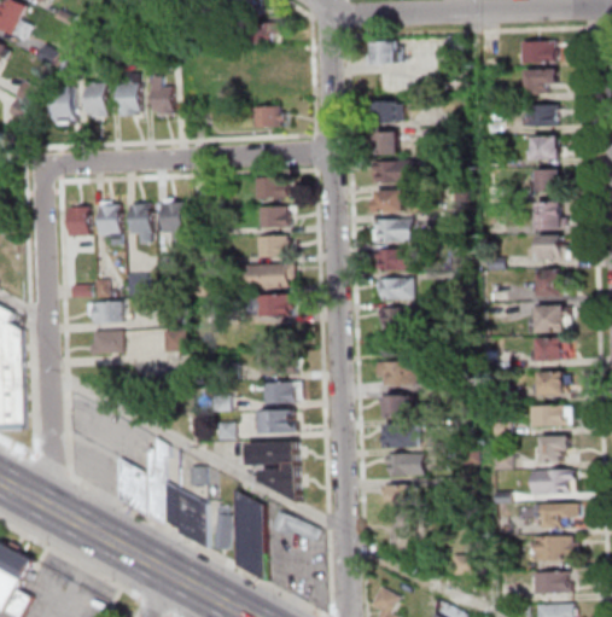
[(0,11),(6,0),(12,0),(25,7),(18,21),(30,27),(23,40),(13,35),(12,36),(0,29),(0,11)]
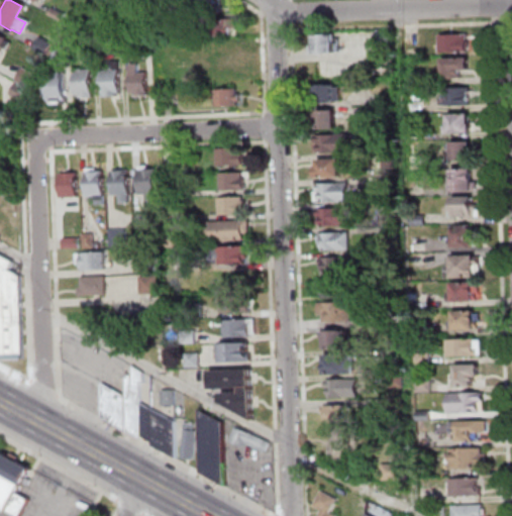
[(211,0),(211,12),(185,13),(185,0),(211,0)]
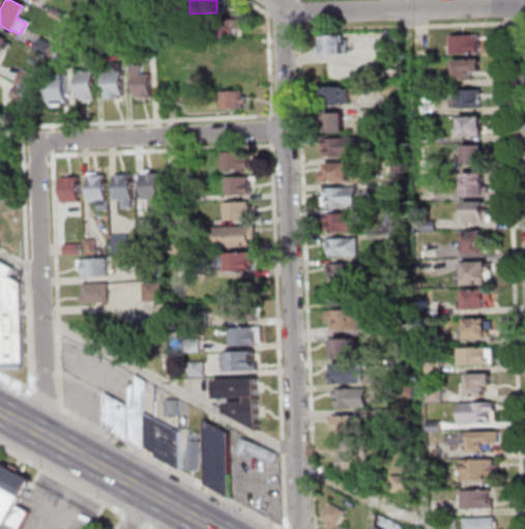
[(50,8),(63,16),(59,23),(46,16),(50,8)]
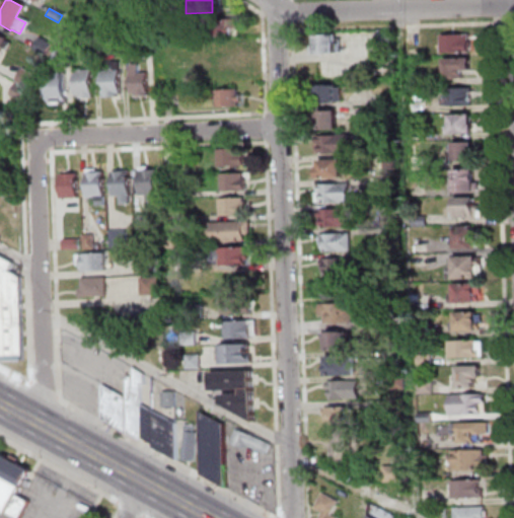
[(229,37),(198,38),(198,22),(234,20),(234,29),(229,29),(229,37)]
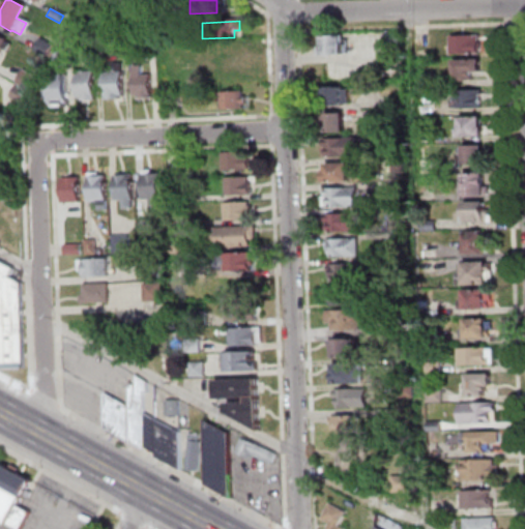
[(135,43),(134,30),(151,29),(151,43),(135,43)]
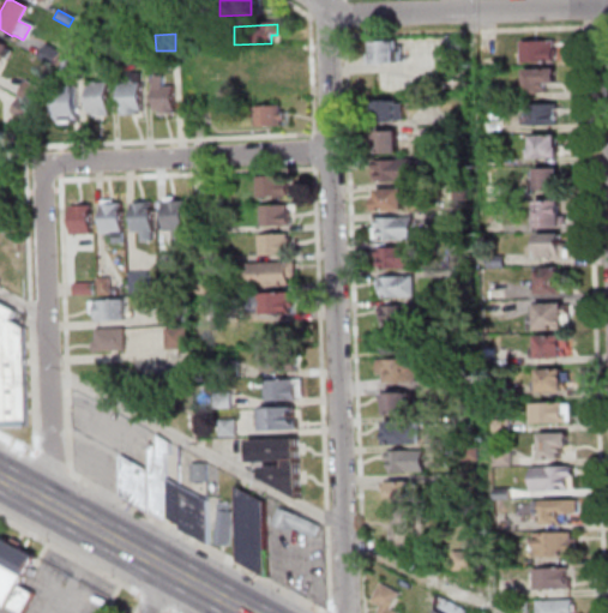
[(444,36),(462,36),(463,53),(445,54),(444,36)]
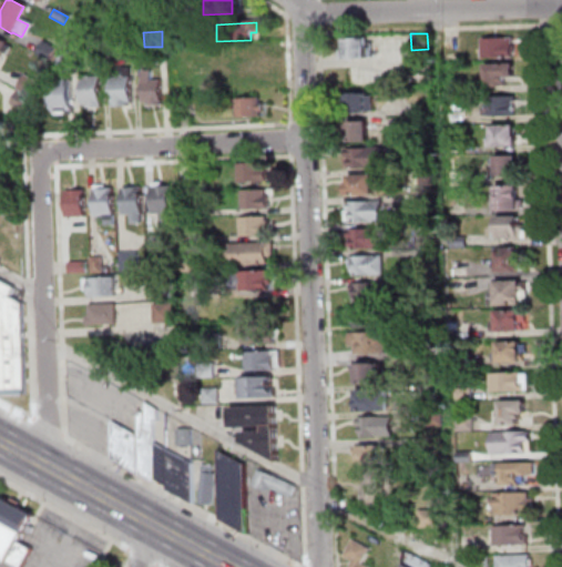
[(343,59),(343,39),(365,39),(365,59),(343,59)]
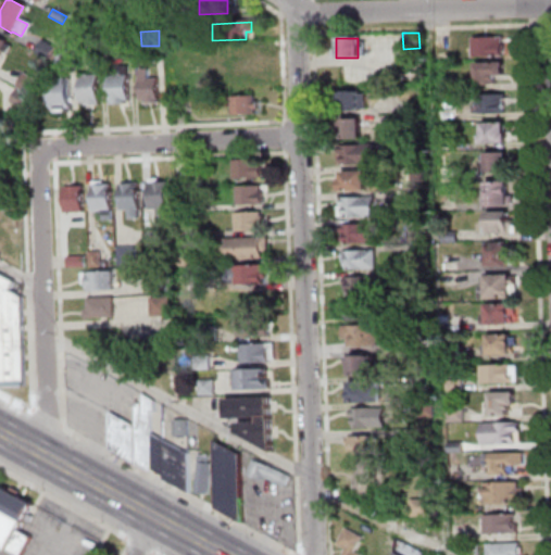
[(471,38),(500,38),(501,57),(471,58),(471,38)]
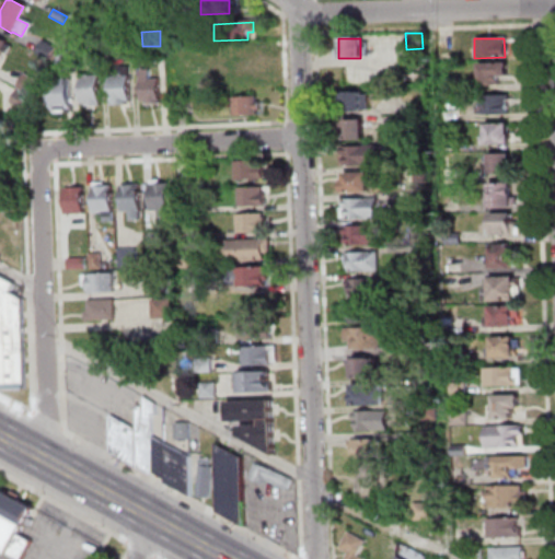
[(51,48),(39,42),(34,51),(46,58),(51,48)]
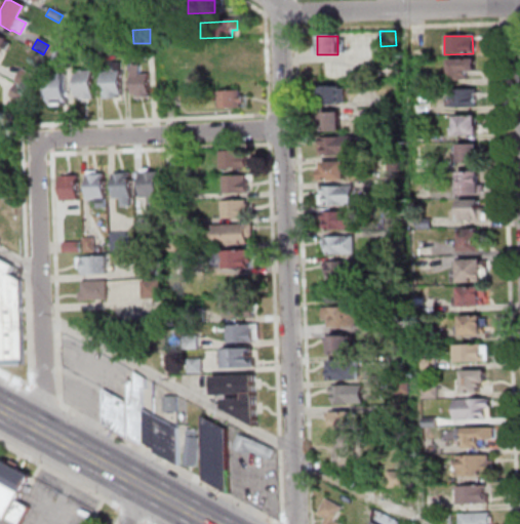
[(234,84),(221,84),(221,70),(220,70),(218,45),(240,44),(240,69),(234,69),(234,84)]
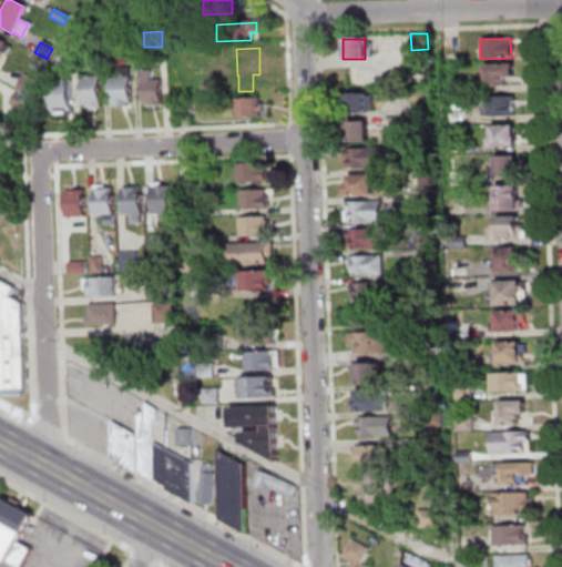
[(60,73),(52,62),(67,52),(74,63),(60,73)]
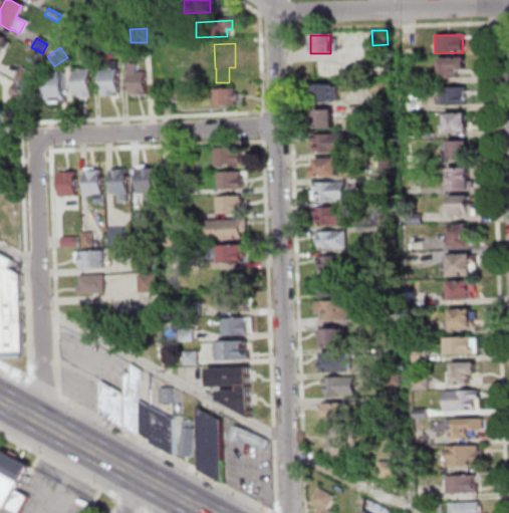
[(433,77),(460,77),(460,58),(433,58),(433,77)]
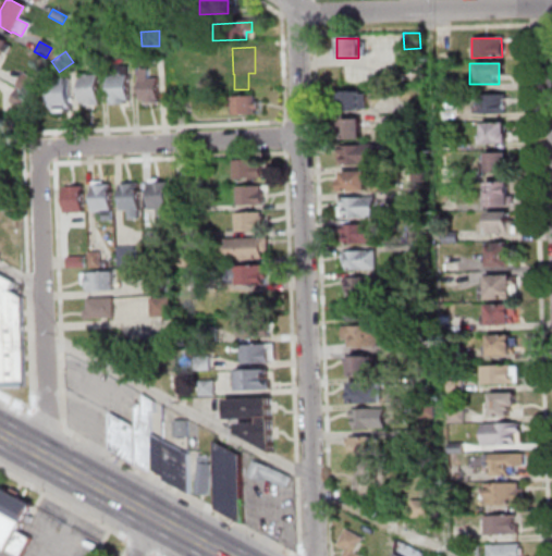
[(123,104),(109,104),(108,77),(115,77),(115,68),(125,68),(126,100),(123,100),(123,104)]
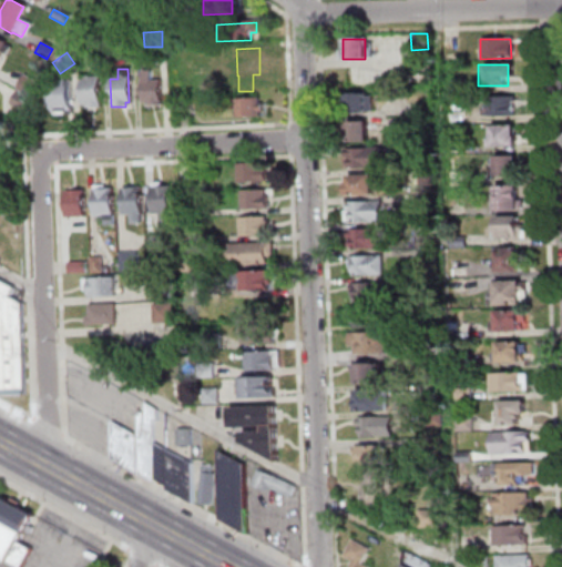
[(147,105),(147,102),(141,102),(140,71),(149,71),(149,81),(159,81),(159,105),(147,105)]
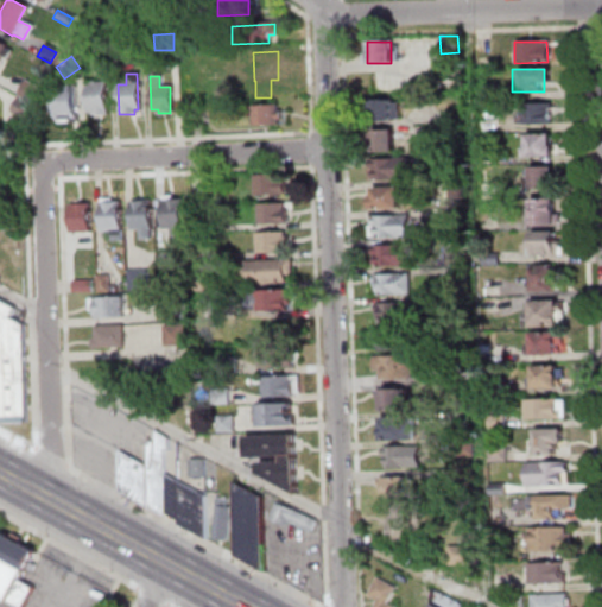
[(23,81),(36,88),(29,102),(16,95),(23,81)]
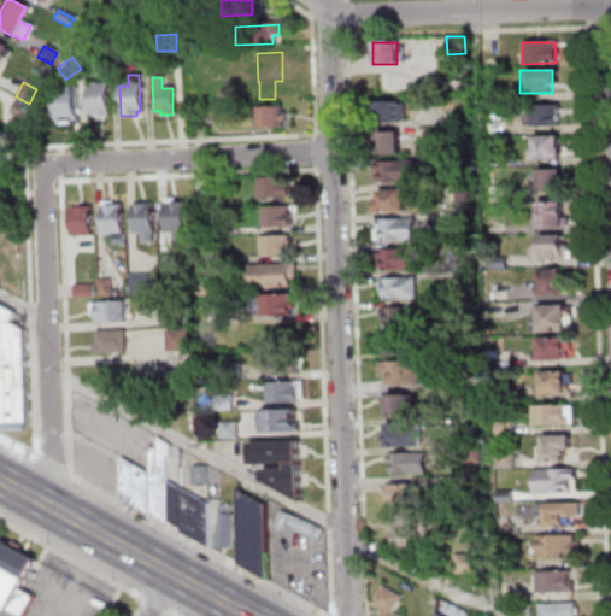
[(92,118),(92,113),(87,115),(86,83),(93,82),(94,84),(106,83),(107,117),(92,118)]
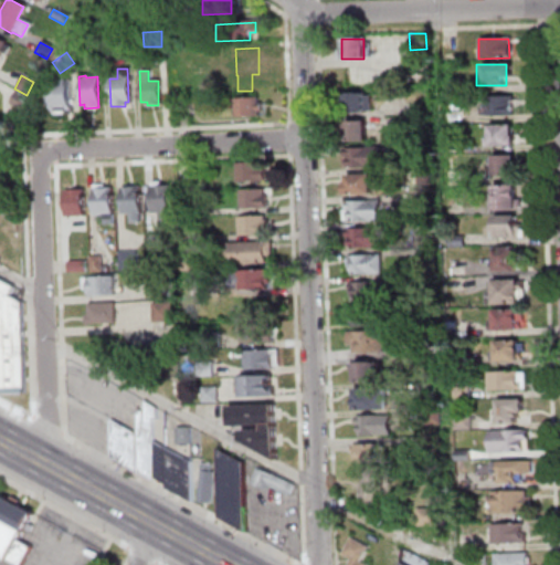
[(51,112),(50,89),(55,87),(55,81),(66,80),(66,87),(69,87),(70,111),(51,112)]
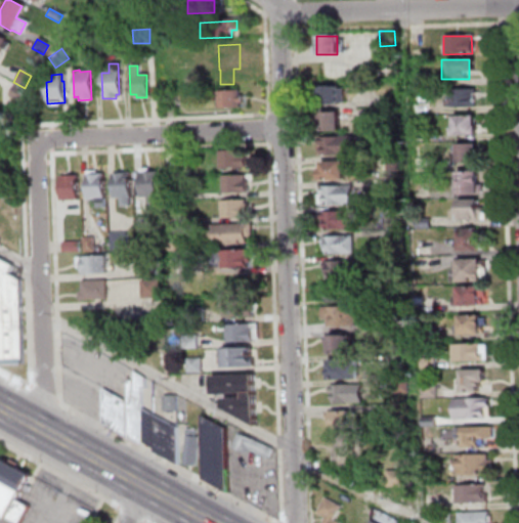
[(7,96),(13,85),(27,92),(20,103),(7,96)]
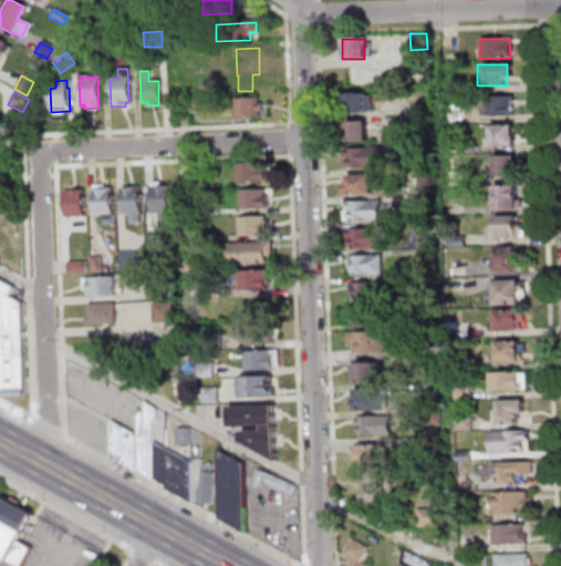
[(364,94),(364,112),(345,113),(345,94),(364,94)]
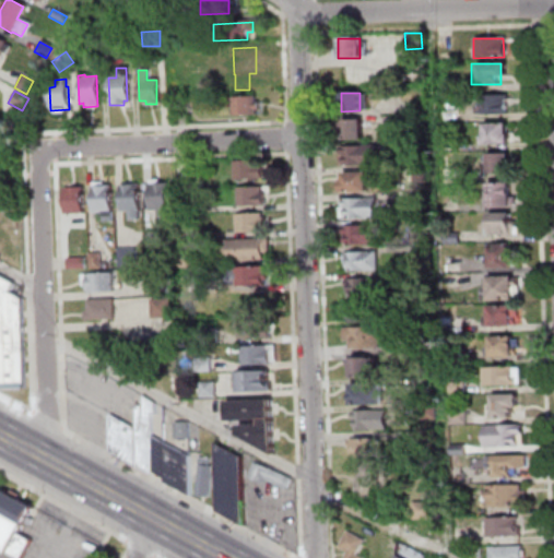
[(481,96),(506,95),(506,114),(481,114),(481,96)]
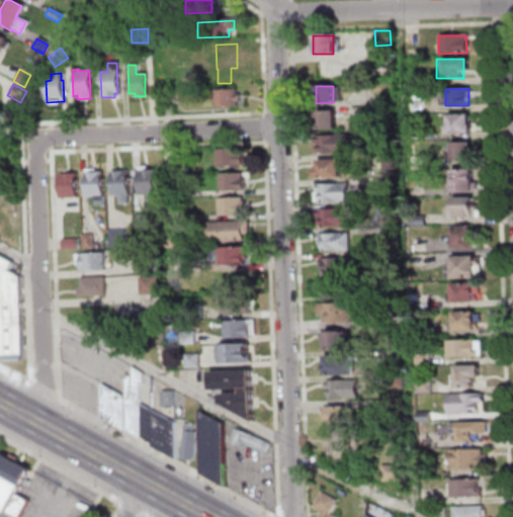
[(214,107),(212,91),(234,90),(234,95),(238,95),(238,102),(235,102),(235,107),(214,107)]
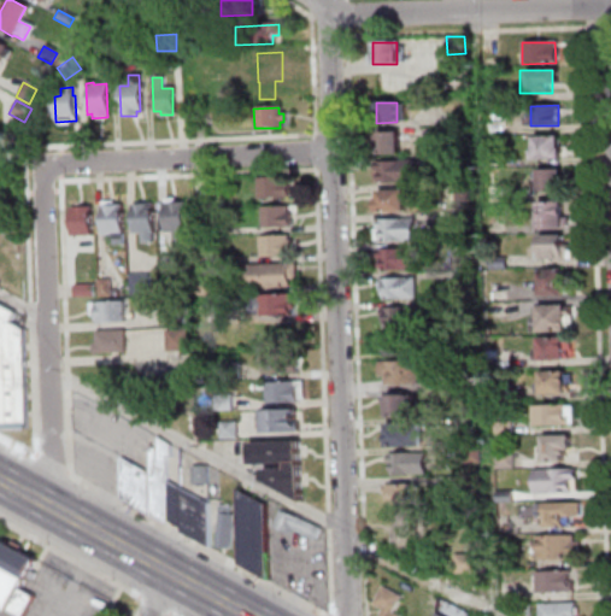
[(398,154),(376,154),(376,133),(398,133),(398,154)]
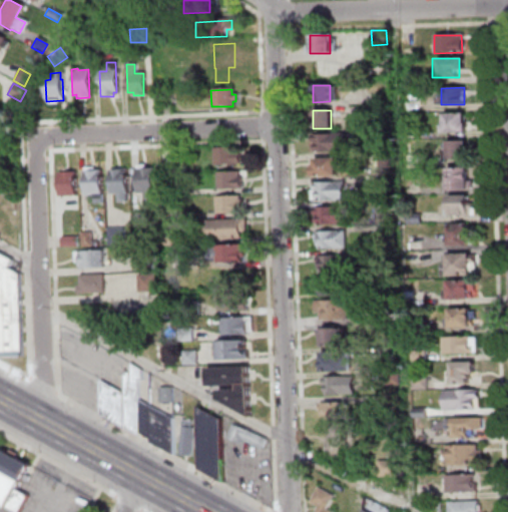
[(463,131),(463,113),(436,113),(436,131),(463,131)]
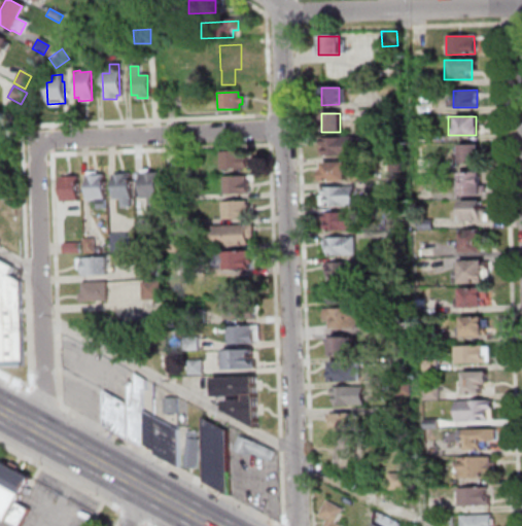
[(0,120),(11,127),(5,138),(0,135),(0,120)]
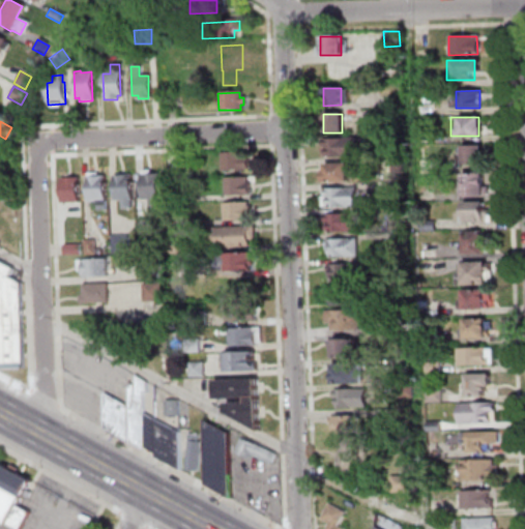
[(320,155),(356,155),(356,138),(320,138),(320,155)]
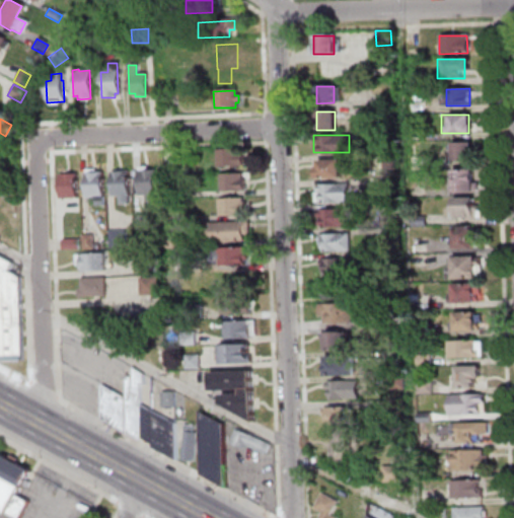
[(471,143),(471,160),(452,161),(452,143),(471,143)]
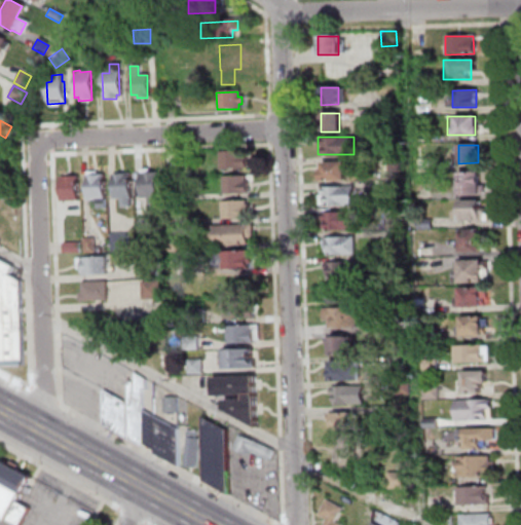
[(219,171),(218,153),(243,152),(244,156),(246,156),(246,170),(219,171)]
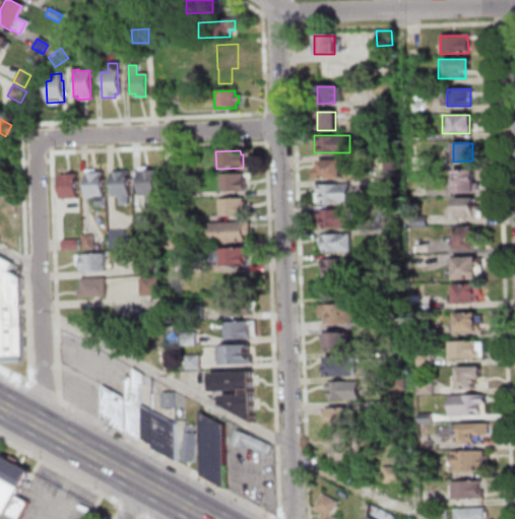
[(171,166),(162,166),(162,152),(170,152),(171,166)]
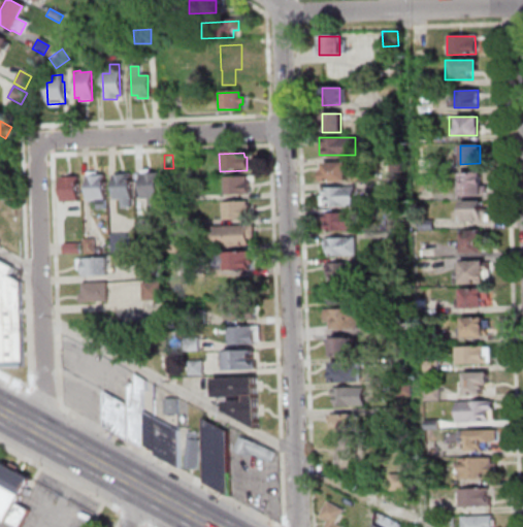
[(346,163),(346,183),(321,183),(321,170),(322,170),(322,164),(346,163)]
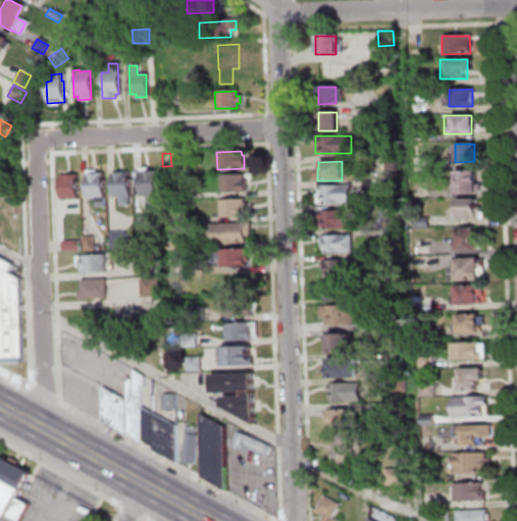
[(475,170),(476,193),(455,194),(455,171),(475,170)]
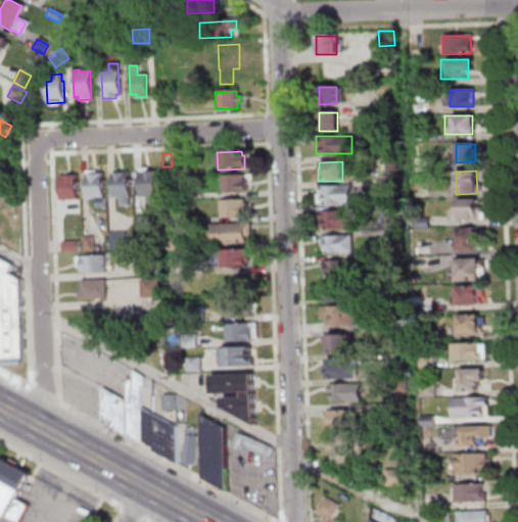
[(85,199),(84,173),(93,172),(93,175),(101,175),(103,207),(94,208),(94,199),(85,199)]
